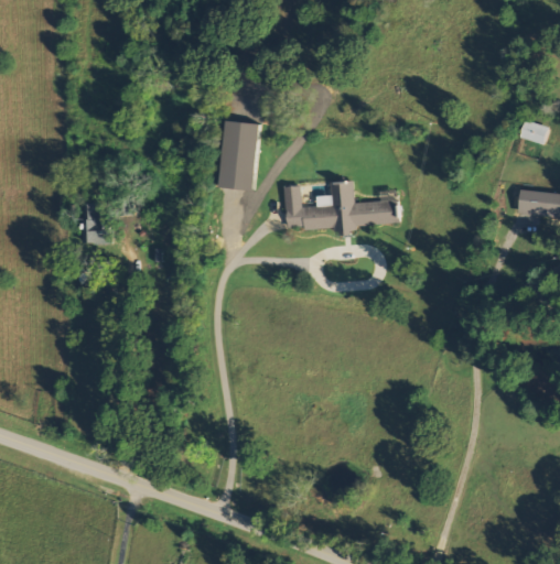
[(550,127),(525,121),(520,139),(546,145),(550,127)]
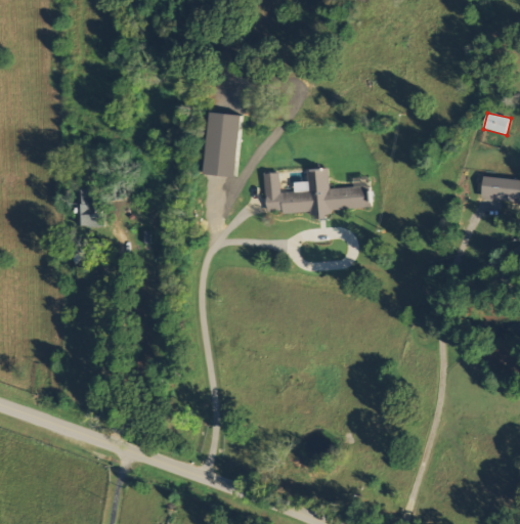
[(266,215),(310,212),(310,220),(330,218),(330,210),(369,208),(367,178),(353,178),(353,187),(329,188),(327,168),(306,170),(307,181),(294,182),(295,192),(280,193),(278,173),(263,174),(266,215)]
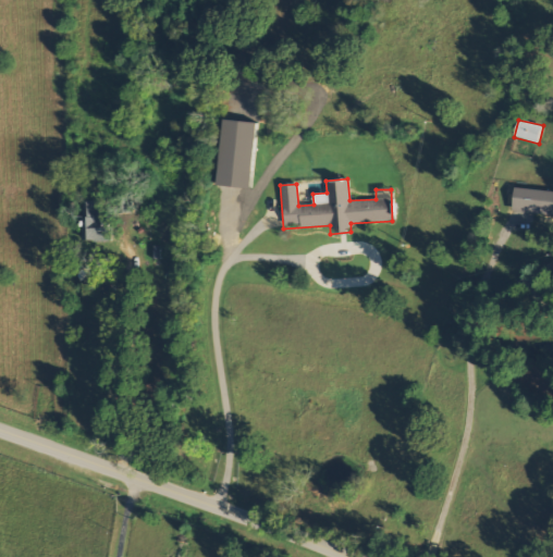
[(512,210),(552,214),(552,192),(515,187),(512,210)]
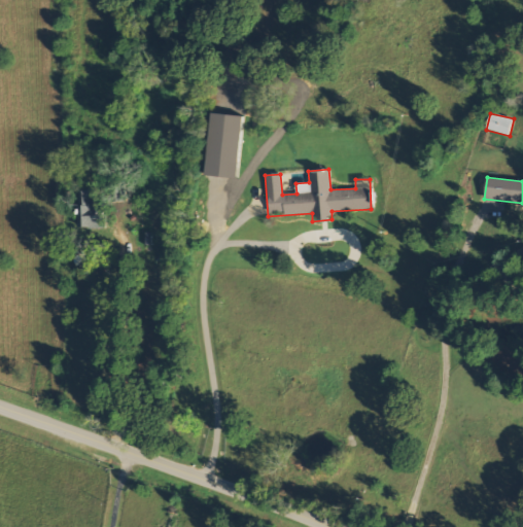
[(102,201),(93,201),(93,190),(77,190),(78,227),(102,226),(102,201)]
